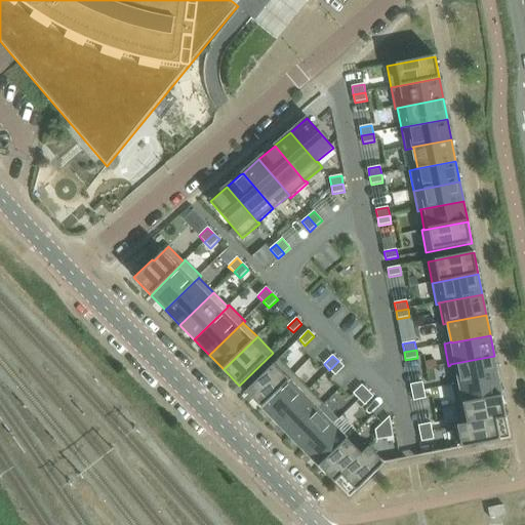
[(497,375),(494,357),(494,356),(450,364),(450,365),(454,384),(454,385),(498,376),(497,375)]
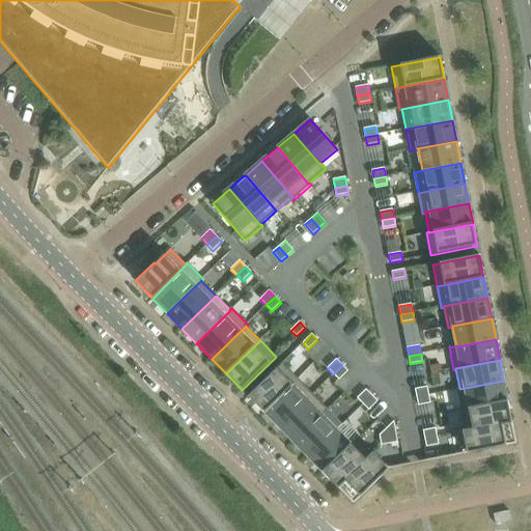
[(263,413),(298,380),(298,379),(282,363),(248,396),(263,412),(263,413)]
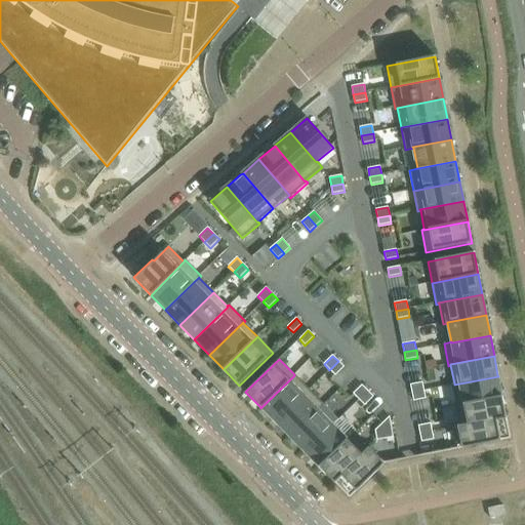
[(335,376),(345,367),(338,361),(329,370),(335,376)]
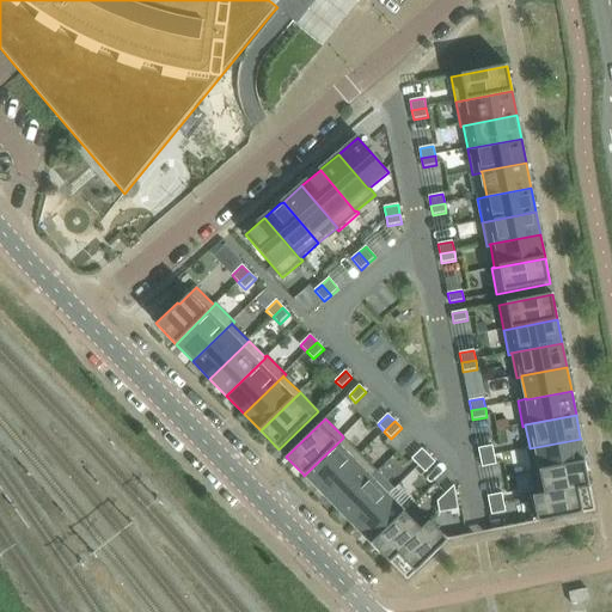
[(322,493),(360,454),(360,453),(343,438),(304,476),(320,493),(322,493)]
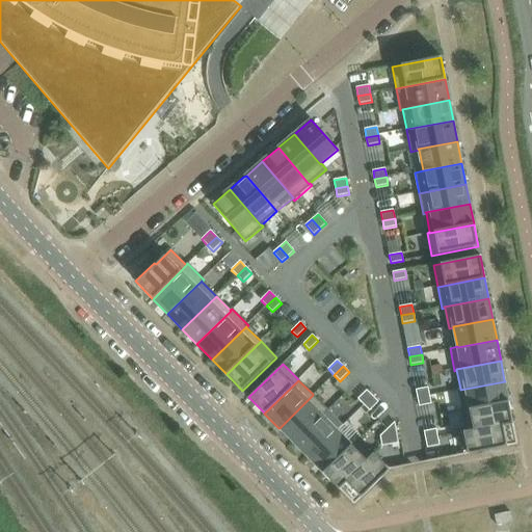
[(508,401),(505,381),(460,390),(460,389),(458,390),(462,410),(462,411),(509,402),(508,401)]
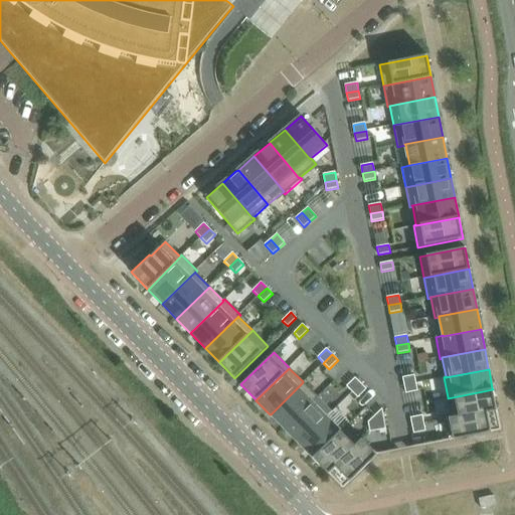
[(416,383),(414,375),(402,377),(404,385),(416,383)]
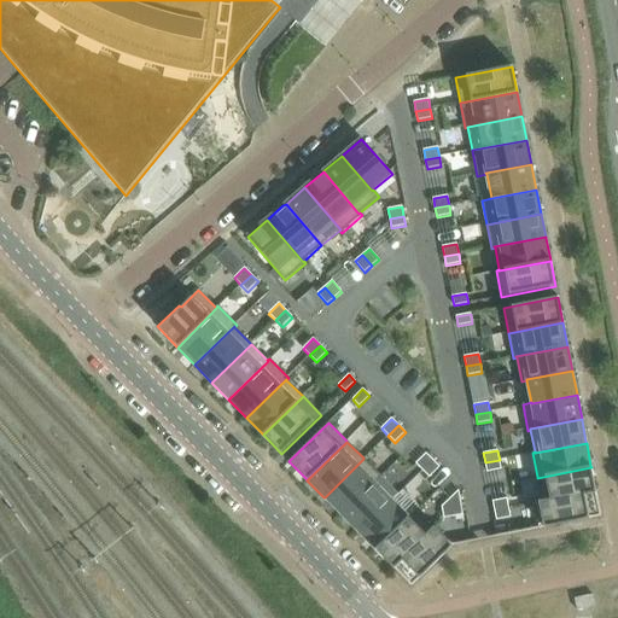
[(423,471),(433,460),(426,454),(415,464),(423,471)]
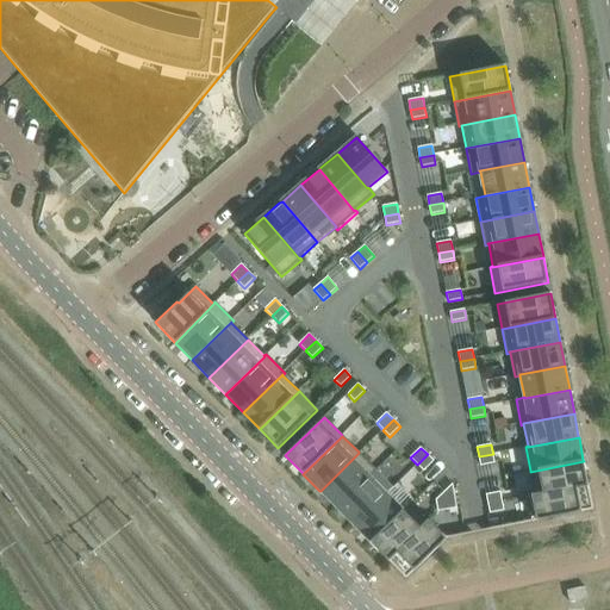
[(371,477),(377,471),(359,453),(321,491),(337,509),(371,477)]
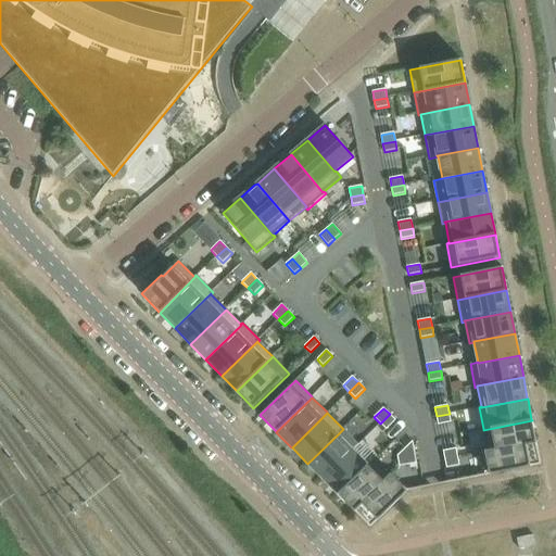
[(387,430),(395,420),(390,414),(380,424),(387,430)]
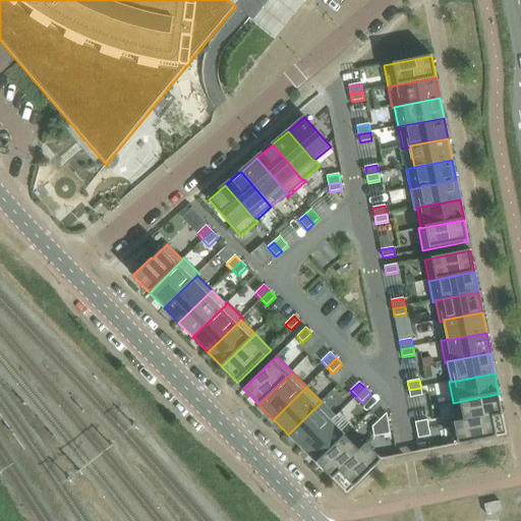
[(422,396),(421,388),(409,390),(410,398),(422,396)]
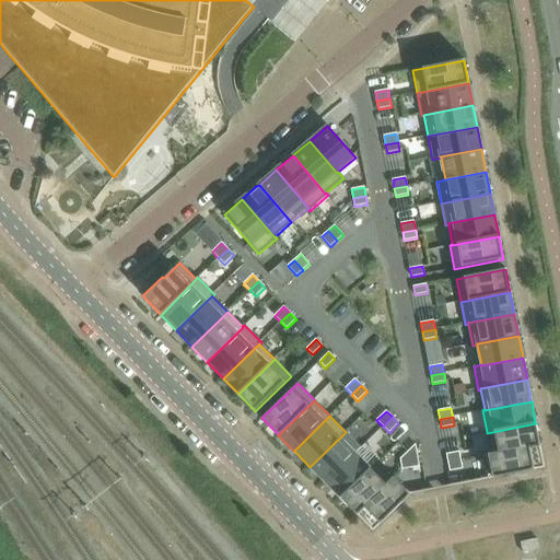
[(540,446),(536,423),(487,433),(490,454),(491,455),(529,447),(529,448),(540,446)]
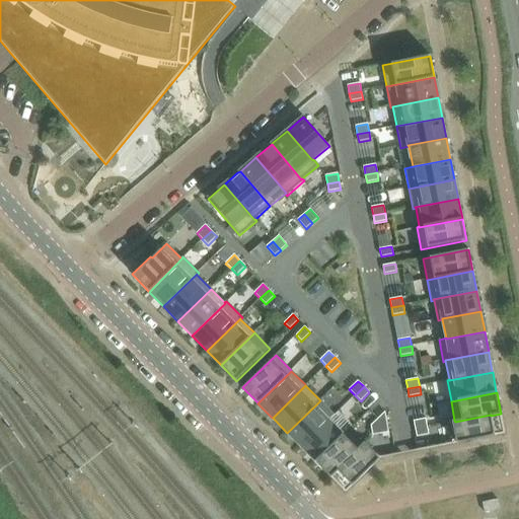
[(301,447),(329,420),(315,405),(287,433),(288,433),(301,447)]
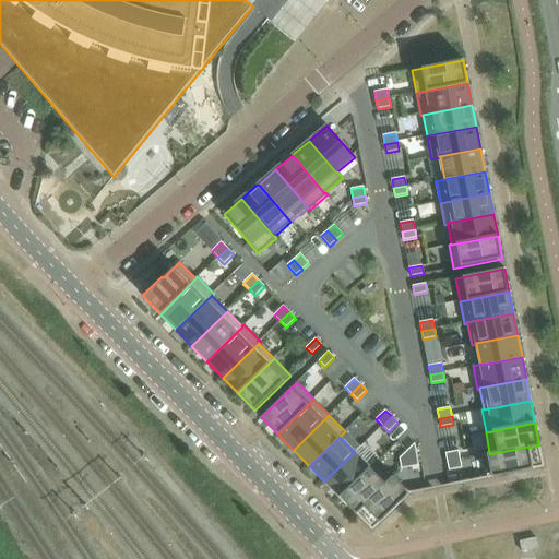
[(415,443),(407,451),(409,467),(419,466),(415,443)]
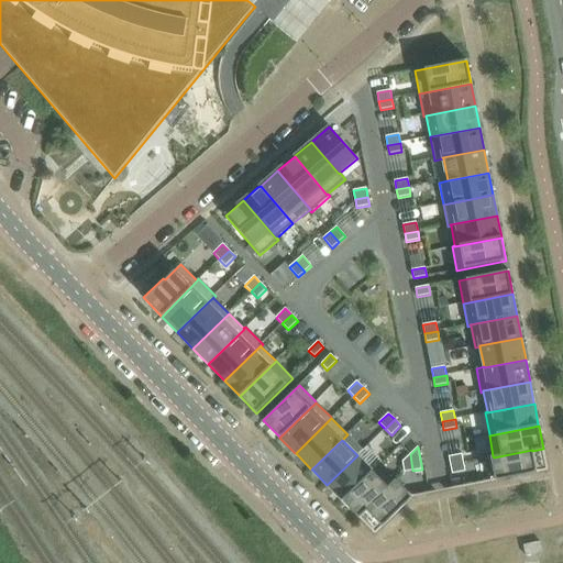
[(537,473),(532,451),(532,450),(494,457),(493,456),(485,457),(489,481),(490,482),(537,473)]
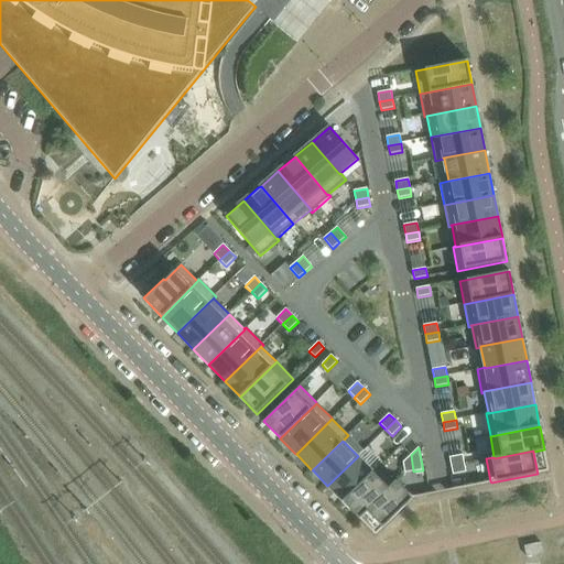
[(413,472),(411,455),(402,463),(404,474),(413,472)]
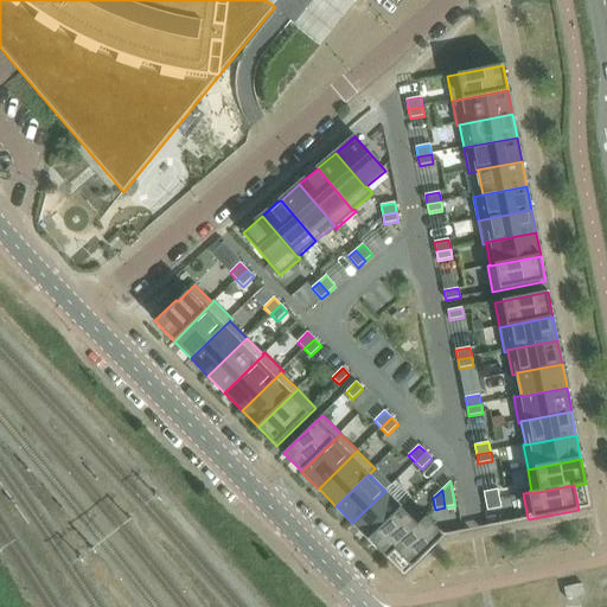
[(499,499),(498,490),(484,492),(486,502),(499,499)]
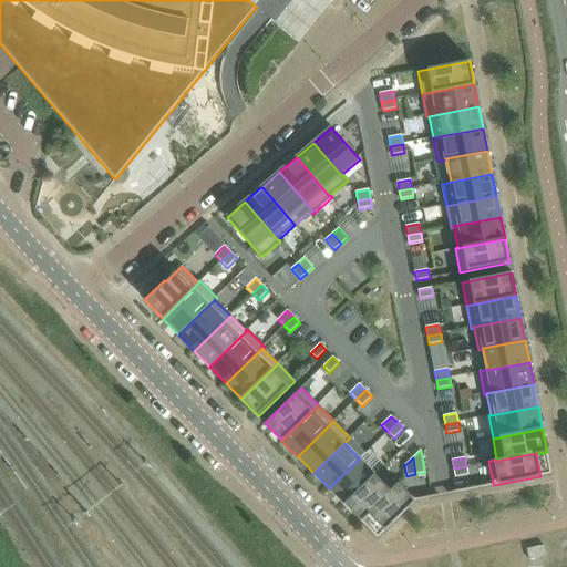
[(346,505),(375,475),(374,474),(360,459),(329,488),(344,504),(346,505)]
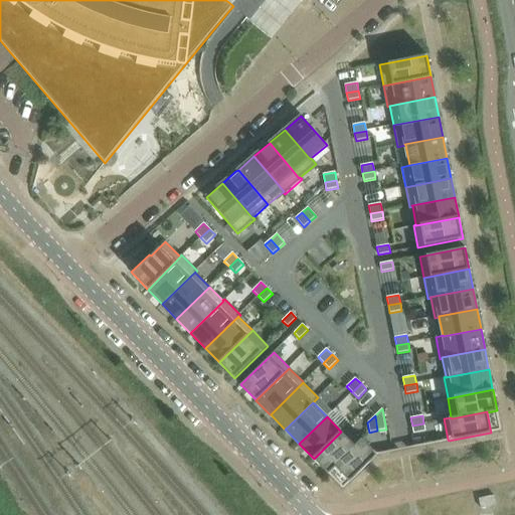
[(425,432),(423,423),(412,425),(413,434),(425,432)]
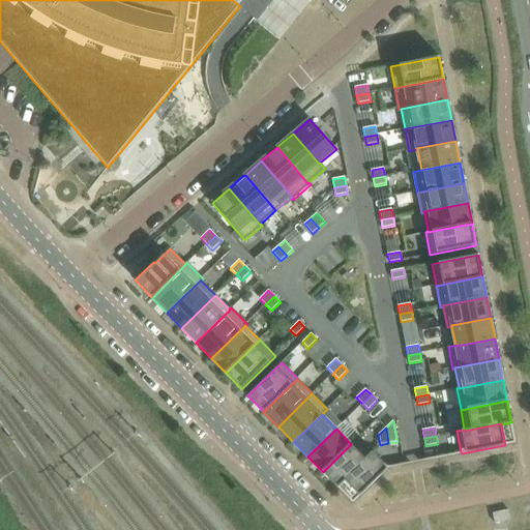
[(345,480),(372,453),(371,453),(356,438),(350,443),(351,444),(323,472),(337,488),(345,480)]
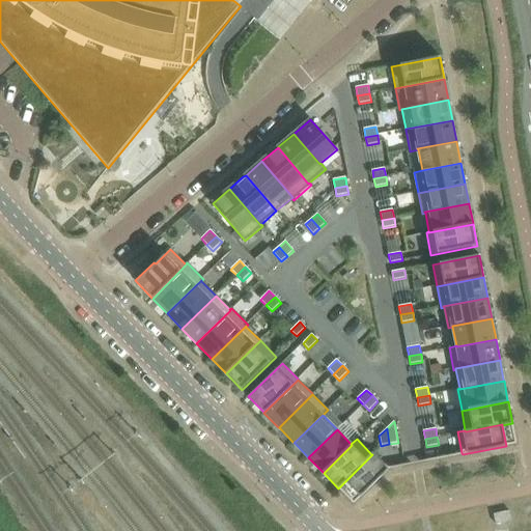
[(361,497),(389,469),(388,468),(373,452),(371,454),(372,454),(345,481),(361,497)]
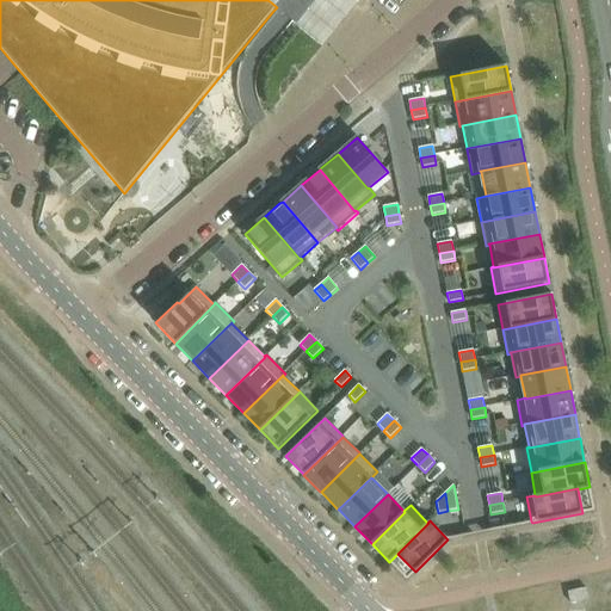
[(588,599),(586,588),(568,592),(571,604),(588,599)]
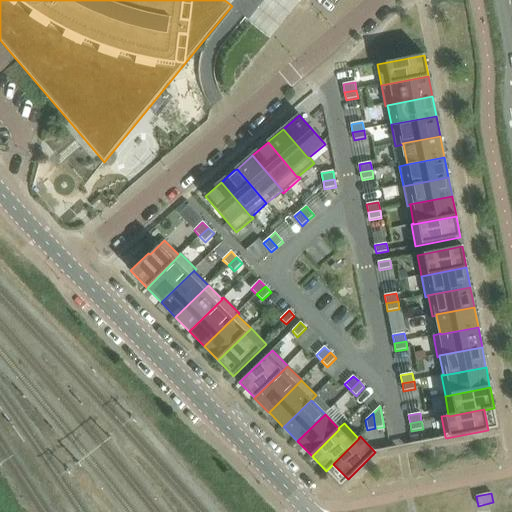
All buildings are outlined.
